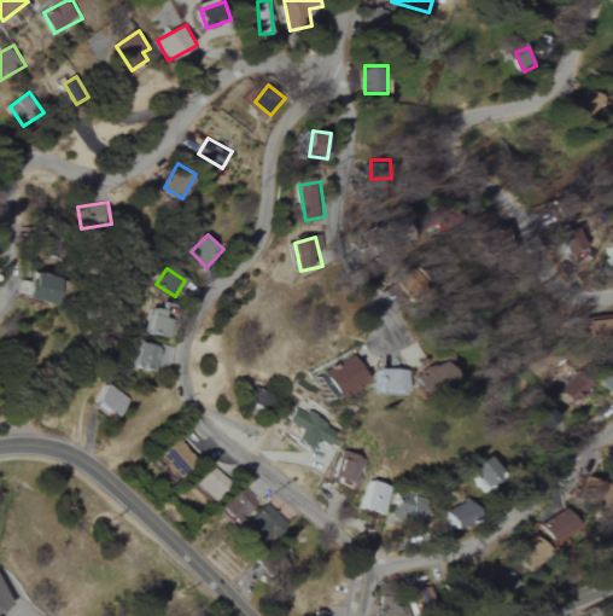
[(63,274),(35,271),(31,298),(58,303),(63,274)]
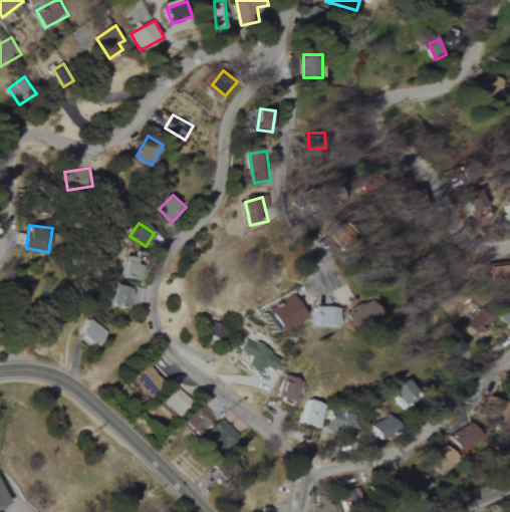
[(141,256),(128,254),(125,276),(138,278),(141,256)]
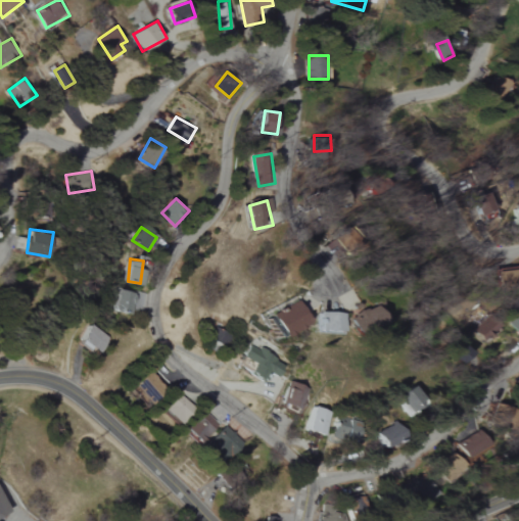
[(139,292),(121,288),(116,308),(135,312),(139,292)]
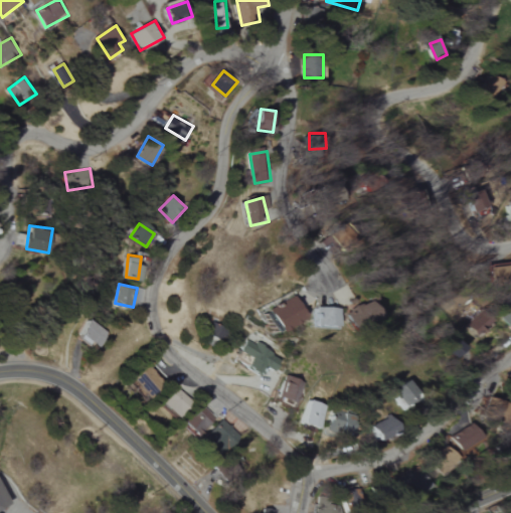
[(312,320),(299,297),(273,312),(285,334),(312,320)]
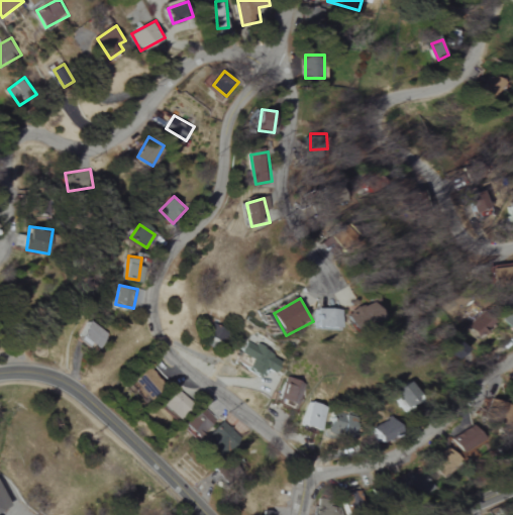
[(387,320),(379,302),(351,314),(360,332),(387,320)]
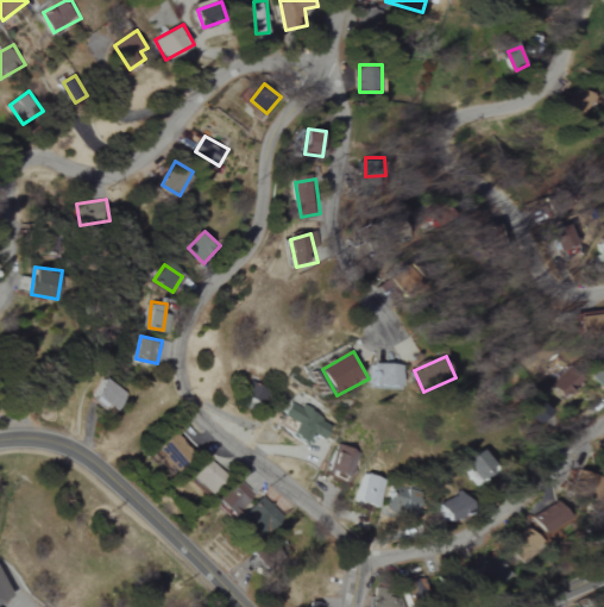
[(407,367),(378,365),(377,389),(406,390),(407,367)]
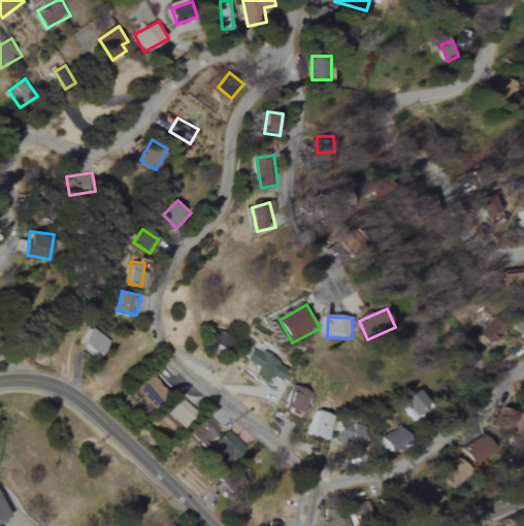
[(501,346),(510,325),(489,317),(481,337),(501,346)]
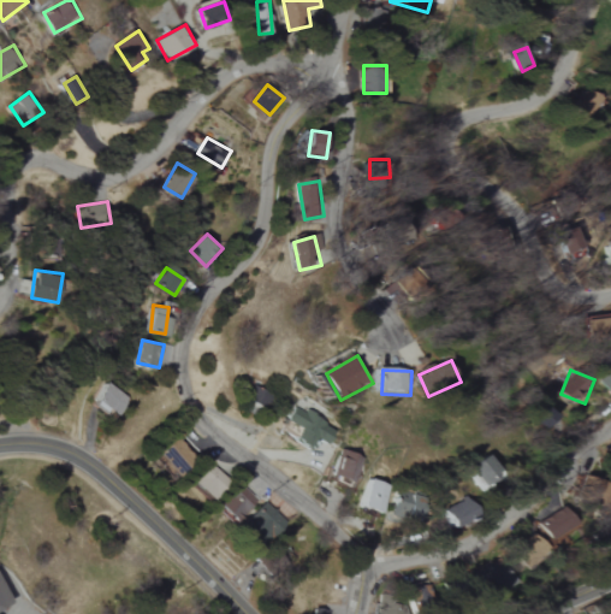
[(120,417),(134,394),(111,381),(98,403),(120,417)]
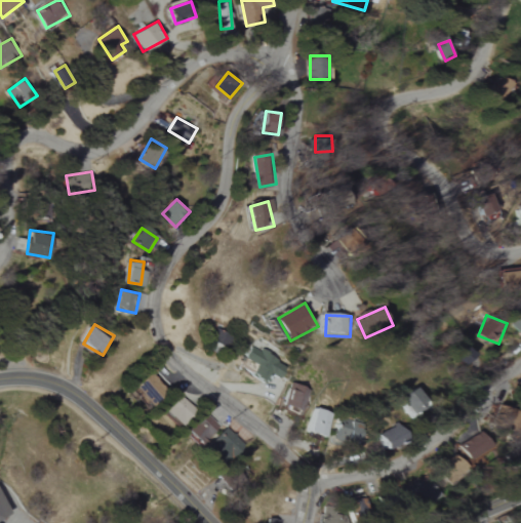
[(230,351),(236,335),(216,328),(209,350),(218,353),(221,348),(230,351)]
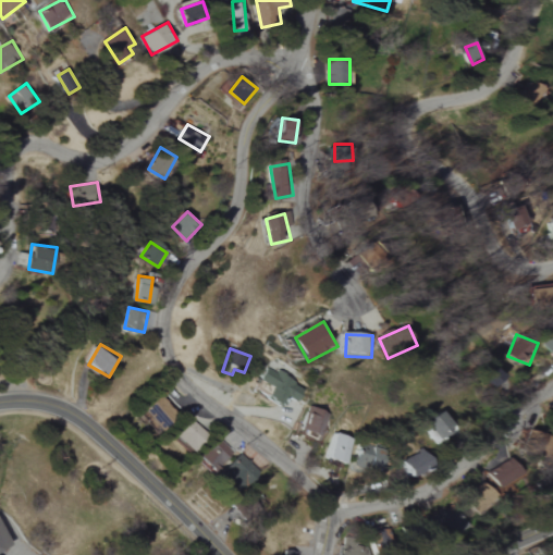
[(298,403),(308,386),(271,367),(263,380),(277,386),(270,398),(284,406),(289,397),(298,403)]
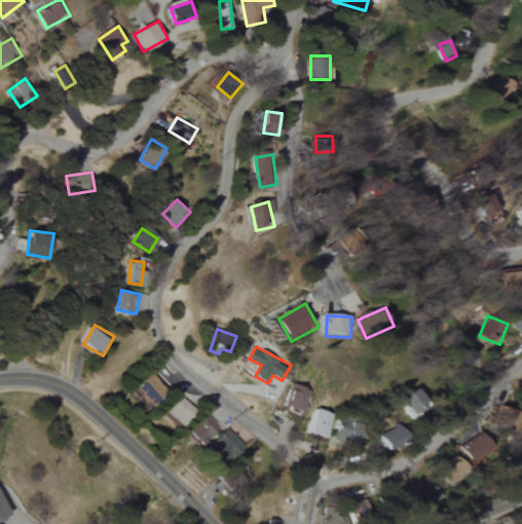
[(315,390),(297,382),(287,406),(306,414),(315,390)]
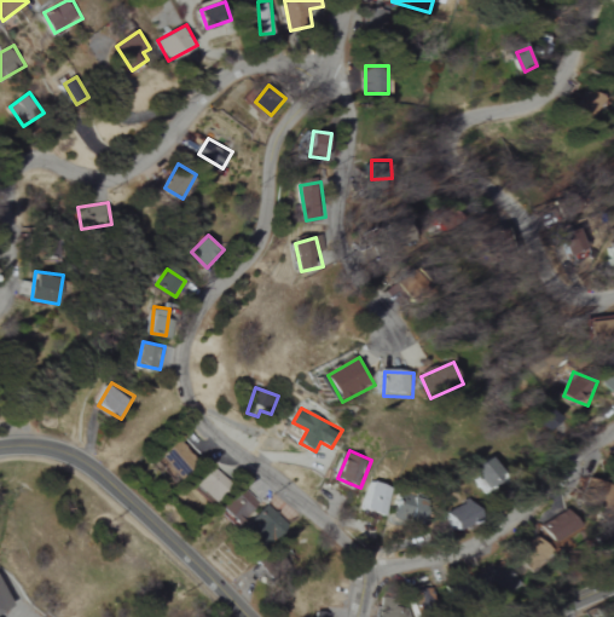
[(484,494),(508,480),(497,457),(471,471),(484,494)]
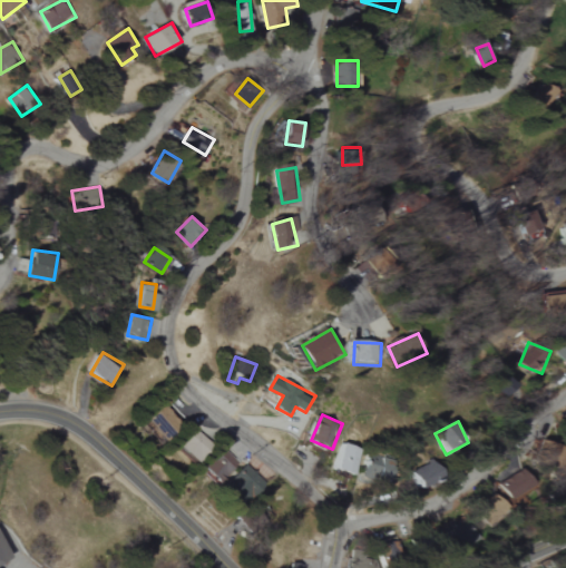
[(179,444),(197,462),(215,444),(197,427),(179,444)]
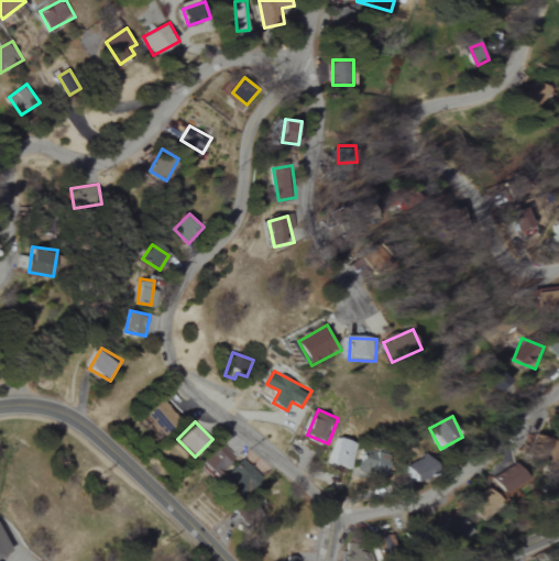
[(360,443),(341,438),(332,463),(351,470),(360,443)]
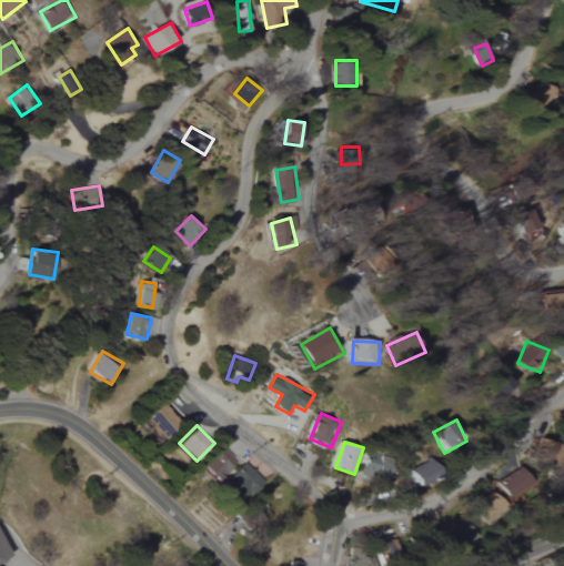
[(241,458),(228,445),(204,468),(219,482),(241,458)]
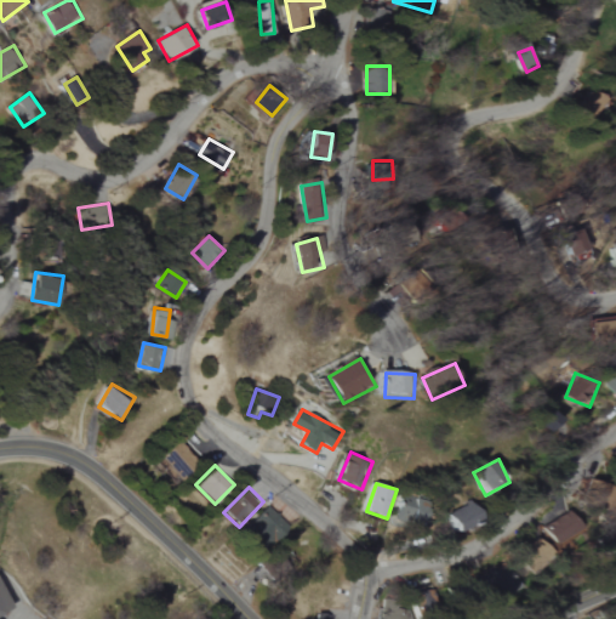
[(435,501),(406,494),(399,521),(428,529),(435,501)]
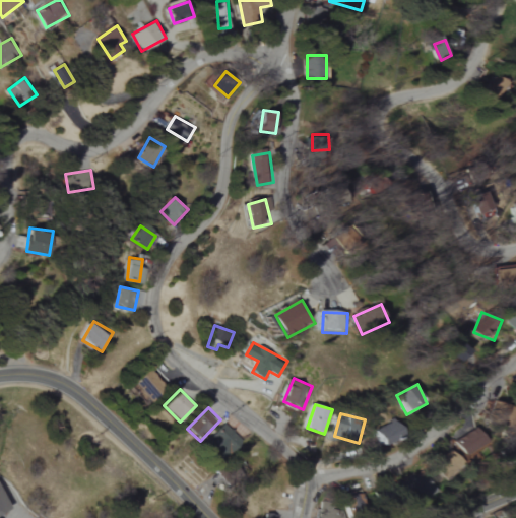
[(378,429),(385,446),(405,437),(398,421),(378,429)]
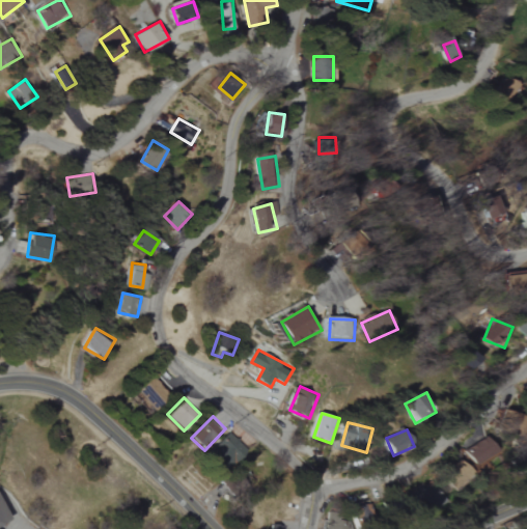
[(227,471),(250,449),(231,430),(210,451),(227,471)]
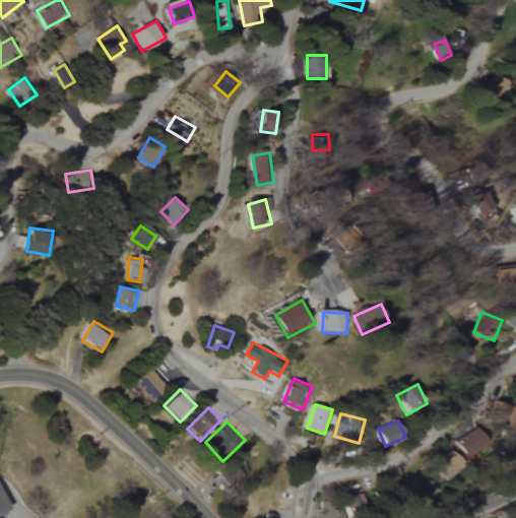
[(456,439),(467,455),(489,442),(477,426),(456,439)]
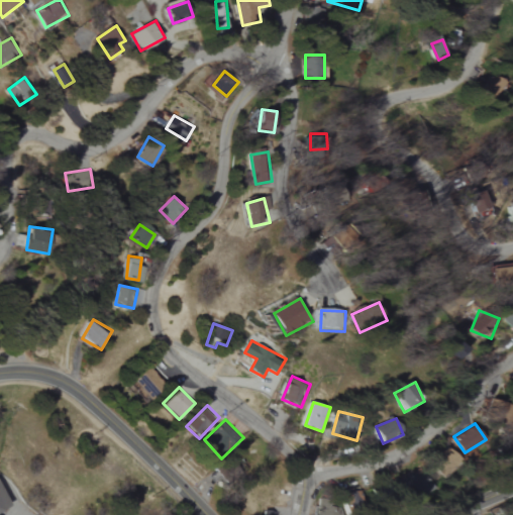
[(459,461),(450,447),(431,460),(441,475),(459,461)]
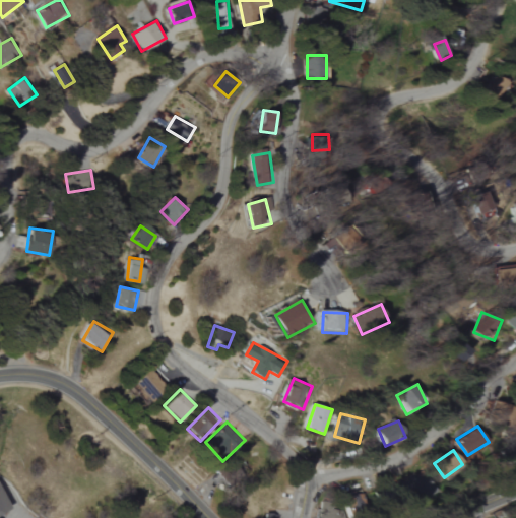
[(437,491),(427,470),(408,479),(417,500),(437,491)]
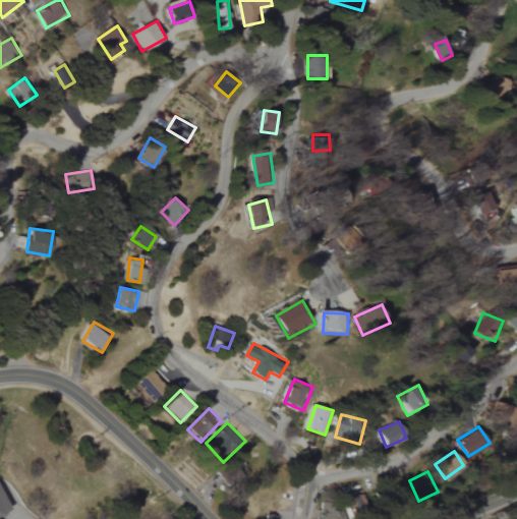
[(0,515),(14,508),(1,481),(0,481),(0,515)]
